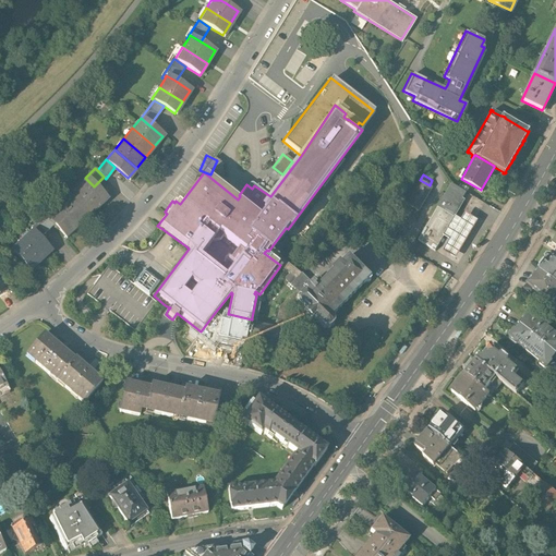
[(85,178),(75,186),(95,208),(106,198),(94,186),(85,178)]
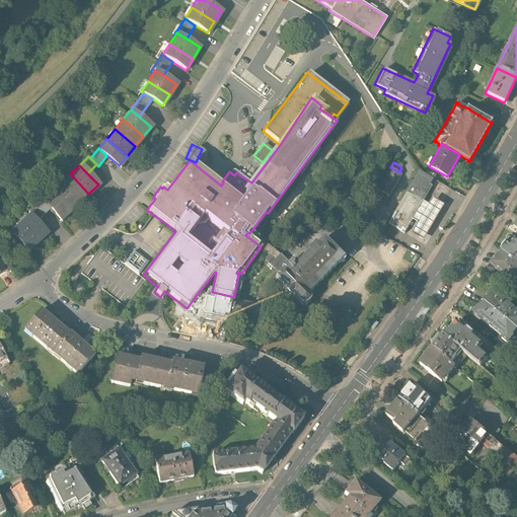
[(390,167),(390,166),(376,189),(387,195),(400,172),(399,172),(390,167)]
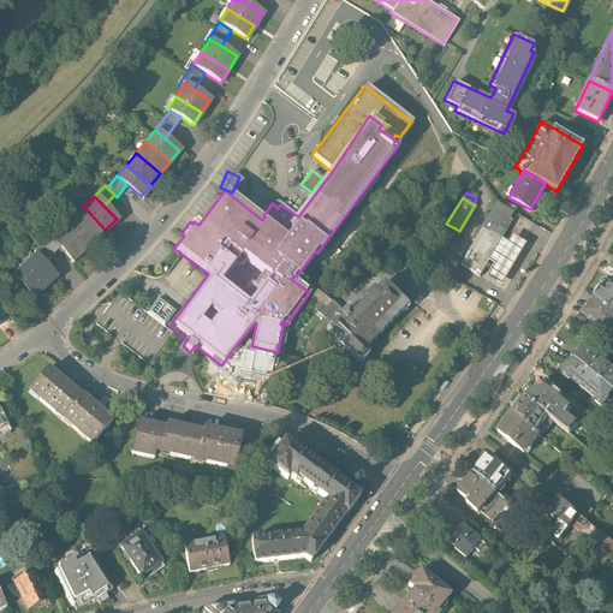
[(497,202),(459,263),(475,273),(477,275),(487,260),(499,239),(499,238),(500,237),(511,220),(507,218),(512,210),(497,202)]
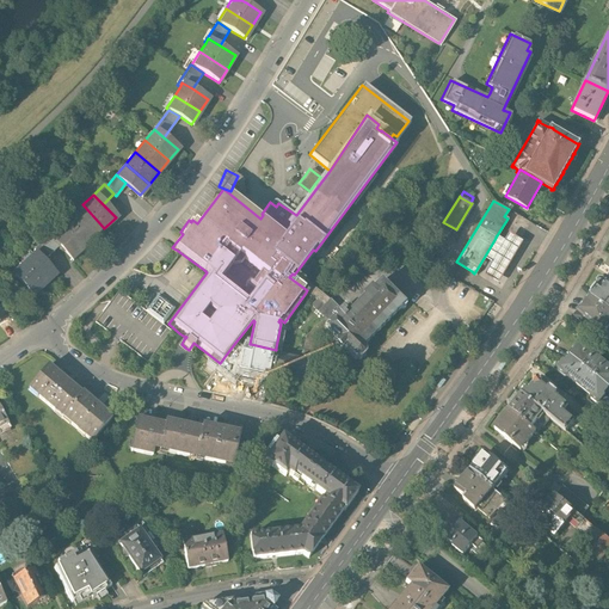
[(93,239),(104,228),(82,204),(72,215),(93,239)]
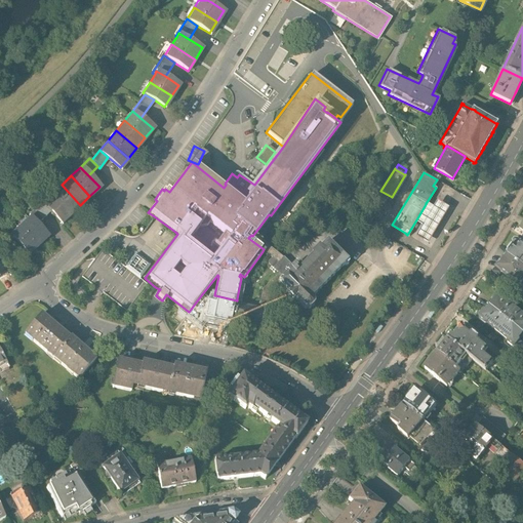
[(62,185),(51,194),(71,213),(80,205),(62,185)]
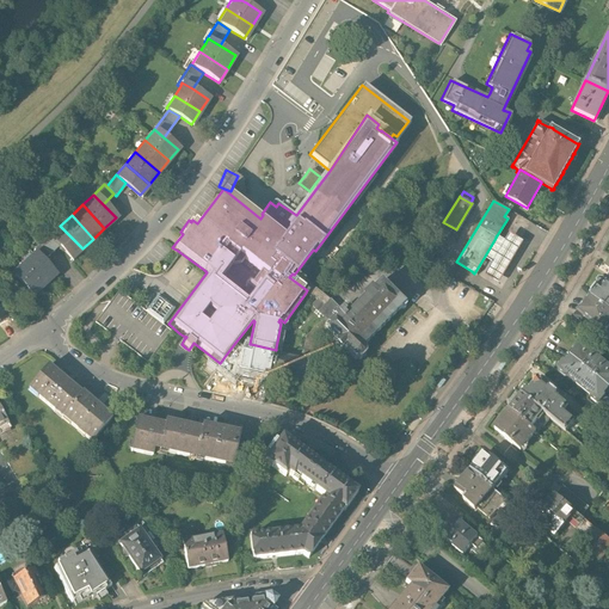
[(72,259),(82,248),(60,226),(49,235),(59,246),(72,259)]
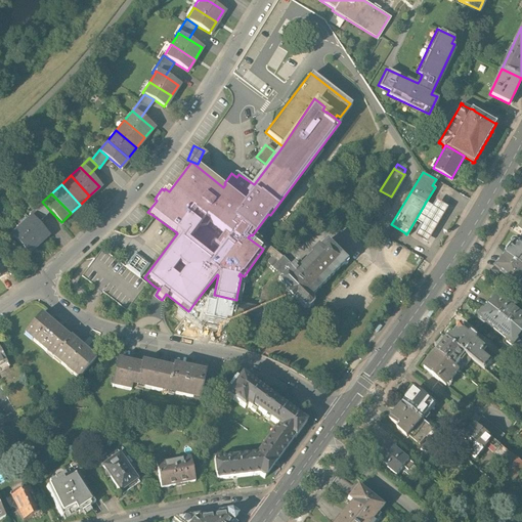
[(425,204),(415,221),(420,224),(414,234),(420,238),(426,242),(446,207),(441,203),(435,200),(431,206),(426,202),(425,203),(425,204)]
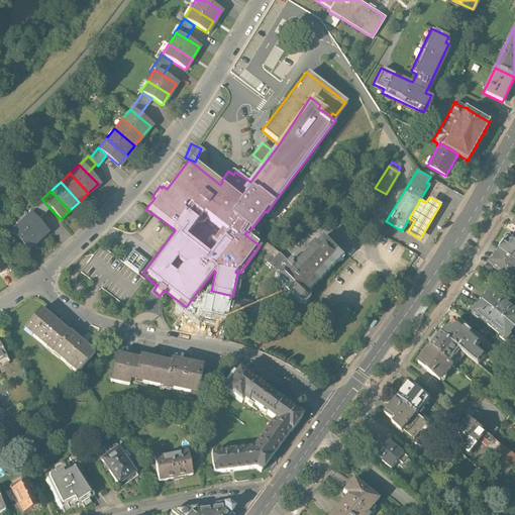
[(41,199),(28,212),(35,221),(49,208),(41,199)]
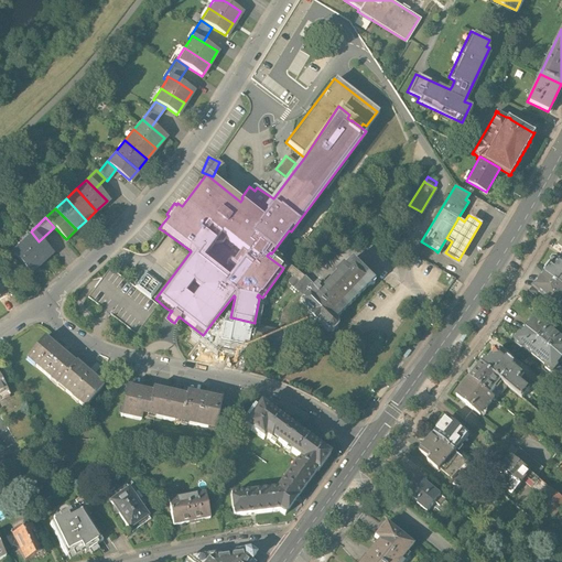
[(31,231),(20,241),(39,261),(50,251),(39,241),(31,231)]
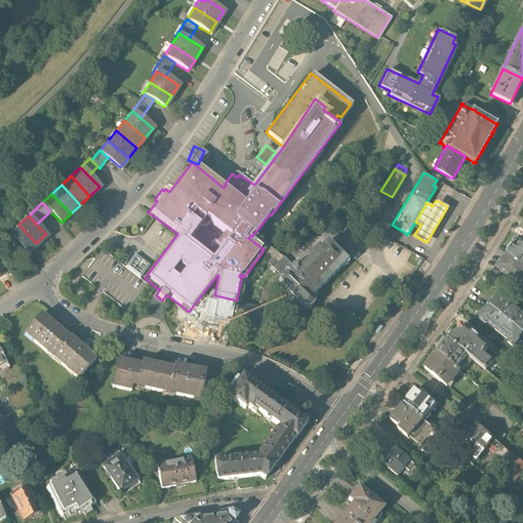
[(27,252),(36,243),(18,225),(9,234),(13,238),(22,247),(27,252)]
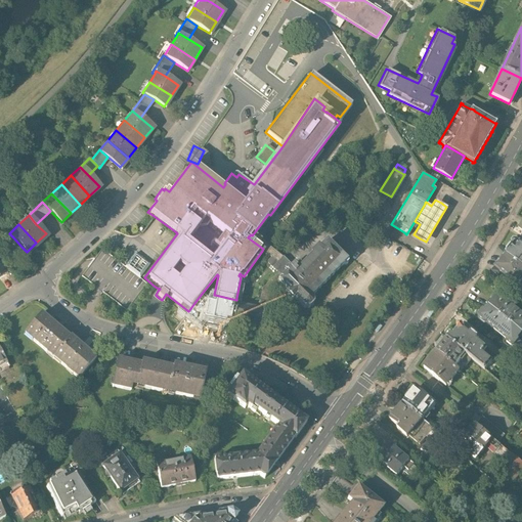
[(516,234),(517,237),(510,246),(521,255),(521,233),(521,232),(518,232),(516,234)]
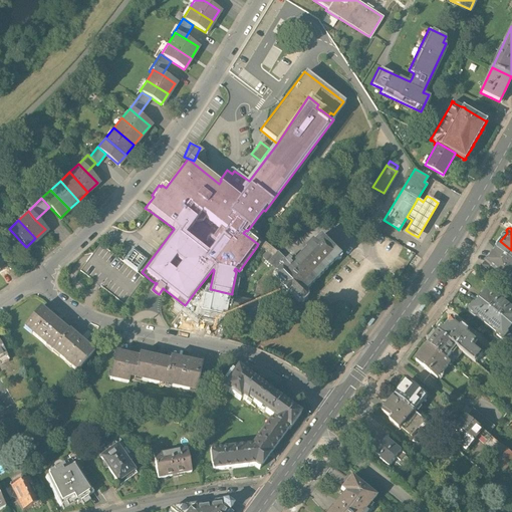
[(247,231),(246,230),(243,233),(258,244),(257,246),(264,251),(259,255),(265,261),(274,270),(278,267),(276,264),(283,258),(275,250),(275,251),(248,230),(247,231)]
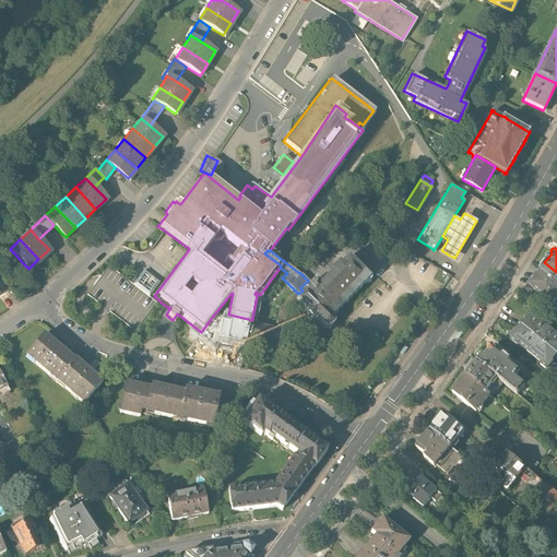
[(19,267),(23,263),(14,253),(10,258),(14,262),(19,267)]
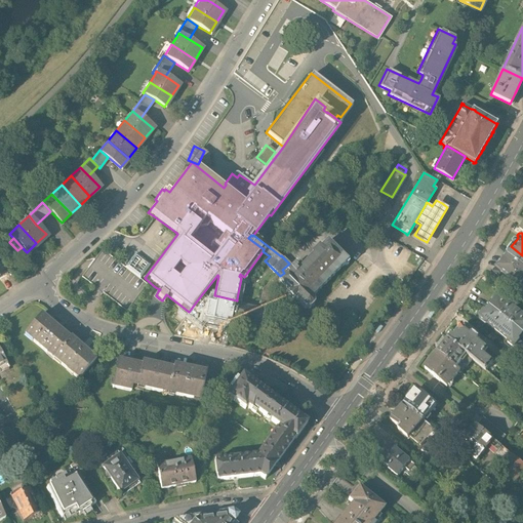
[(522,279),(522,277),(522,255),(511,246),(499,262),(511,270),(522,279)]
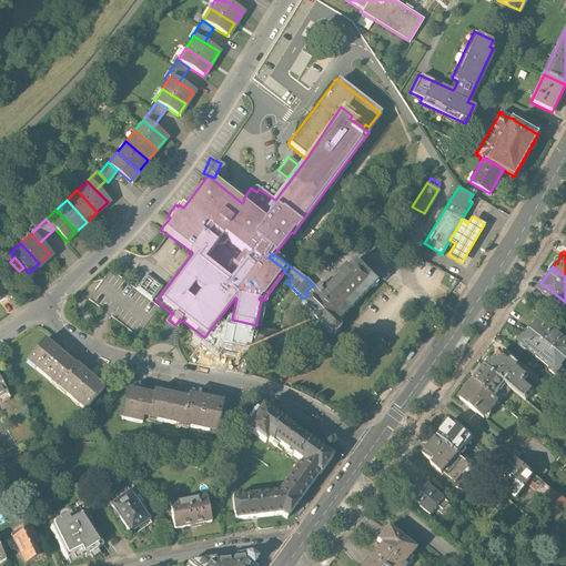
[(98,283),(88,296),(97,303),(102,307),(105,310),(135,333),(147,319),(157,305),(109,269),(101,279),(98,283)]
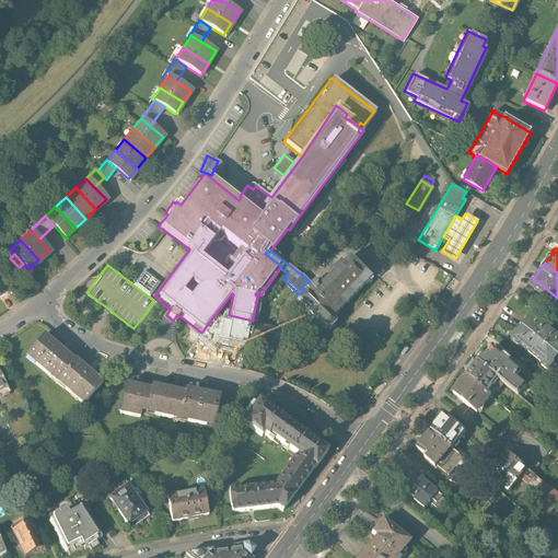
[(0,283),(3,289),(10,286),(4,276),(0,278),(0,283)]
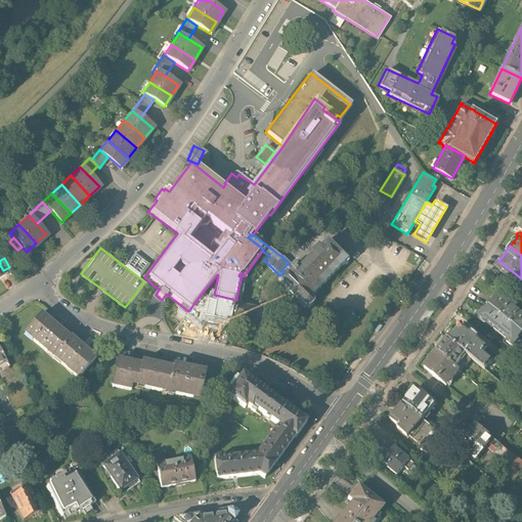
[(510,269),(498,261),(495,265),(506,273),(510,269)]
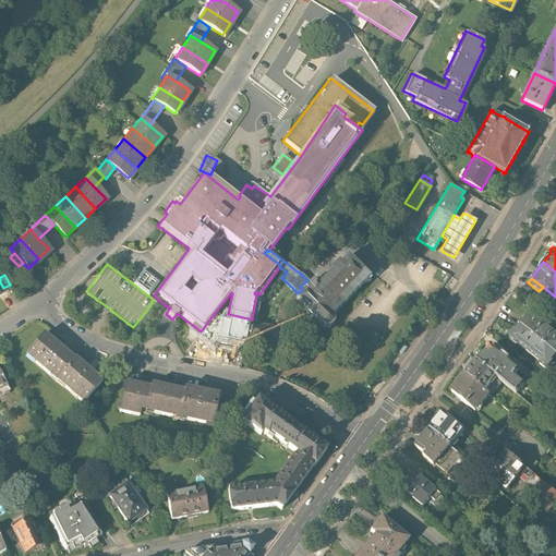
[(295,311),(298,307),(287,297),(291,292),(288,289),(281,297),(295,311)]
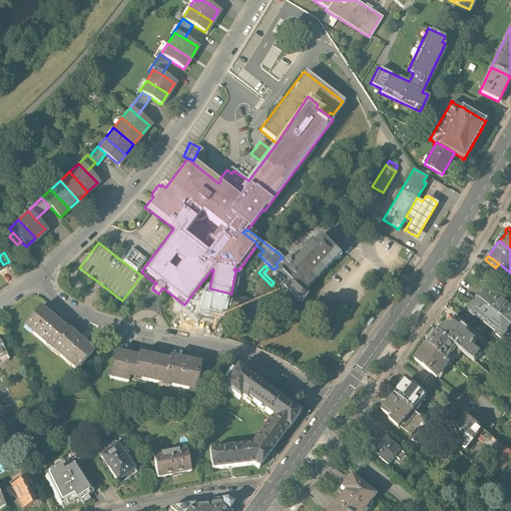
[(510,297),(491,280),(481,292),(510,316),(510,297)]
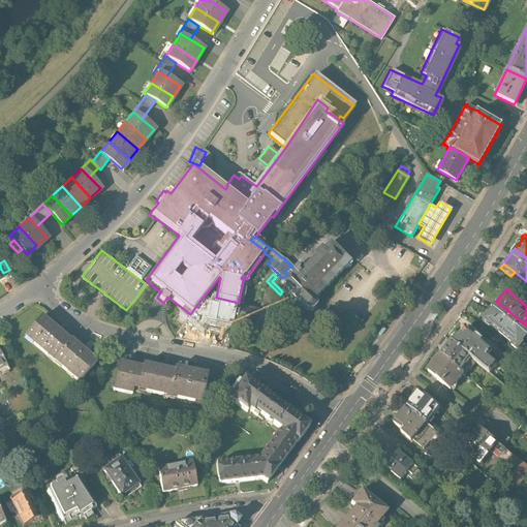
[(158,304),(160,301),(157,298),(159,293),(161,291),(158,290),(152,299),(155,301),(158,304)]
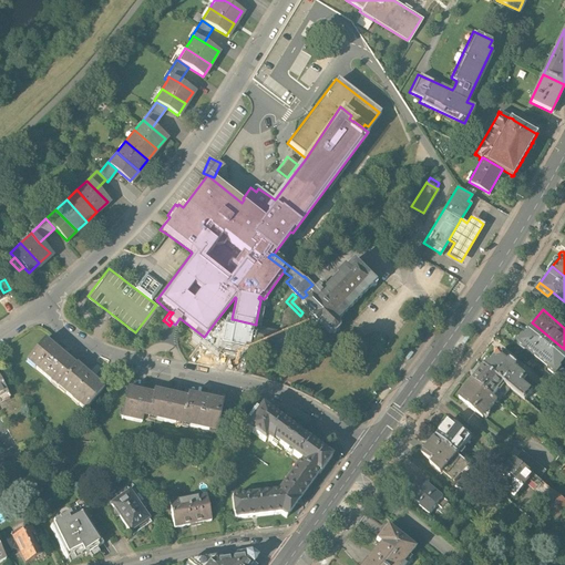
[(204,337),(194,329),(189,335),(198,340),(199,339),(215,350),(219,345),(227,346),(244,350),(245,345),(228,340),(227,340),(229,330),(225,329),(226,326),(217,319),(204,337)]
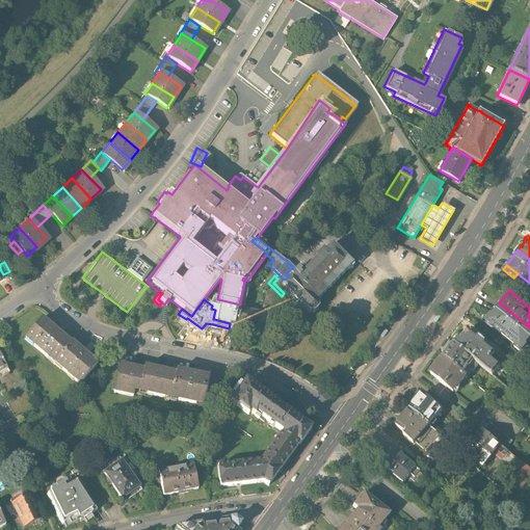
[(215,310),(213,319),(214,319),(230,323),(233,323),(234,319),(263,325),(267,309),(240,302),(240,305),(218,299),(217,302),(213,301),(212,306),(211,309),(215,310)]
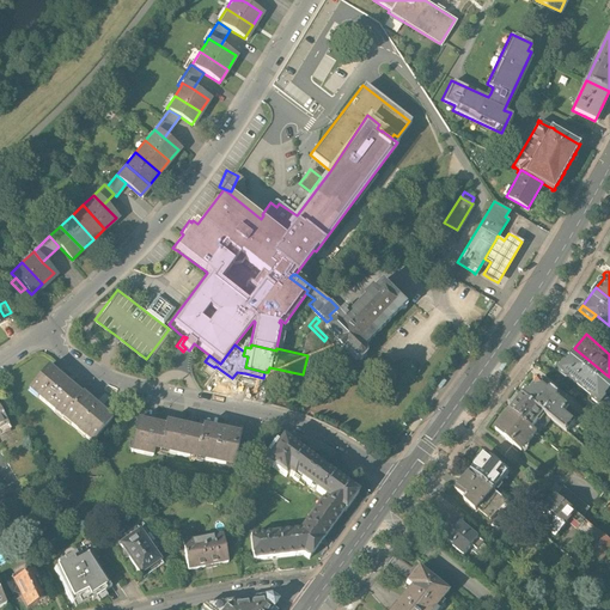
[(605,398),(609,392),(609,377),(574,348),(563,361),(605,398)]
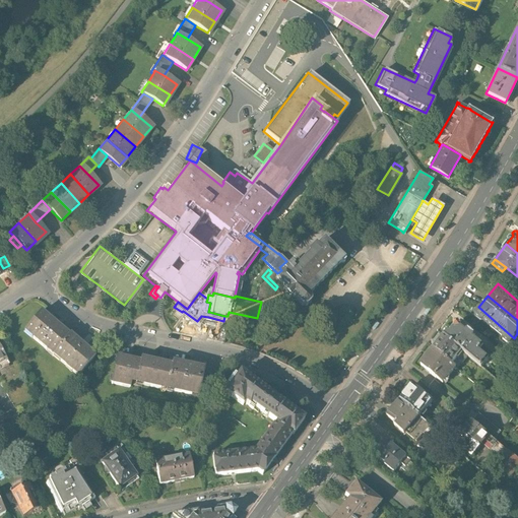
[(73,330),(45,306),(27,326),(56,350),(57,348),(73,330)]
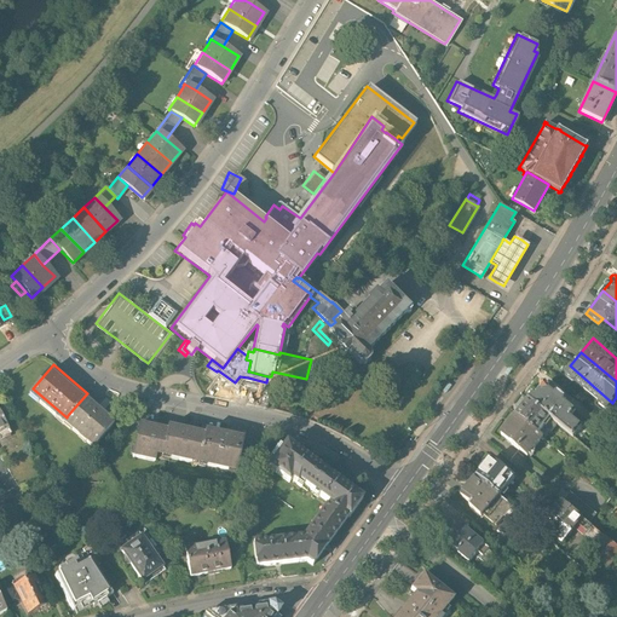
[(546,378),(546,382),(535,395),(555,411),(578,431),(586,421),(575,411),(580,405),(569,396),(570,395),(563,387),(560,390),(552,382),(552,376),(546,378)]
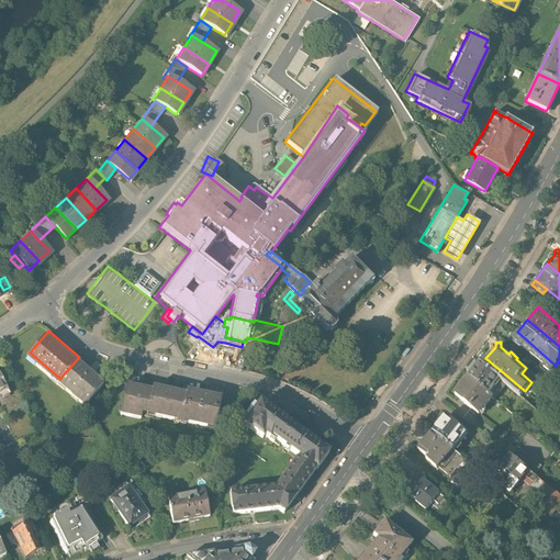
[(79,356),(79,357),(62,377),(89,401),(104,383),(108,379),(79,356)]
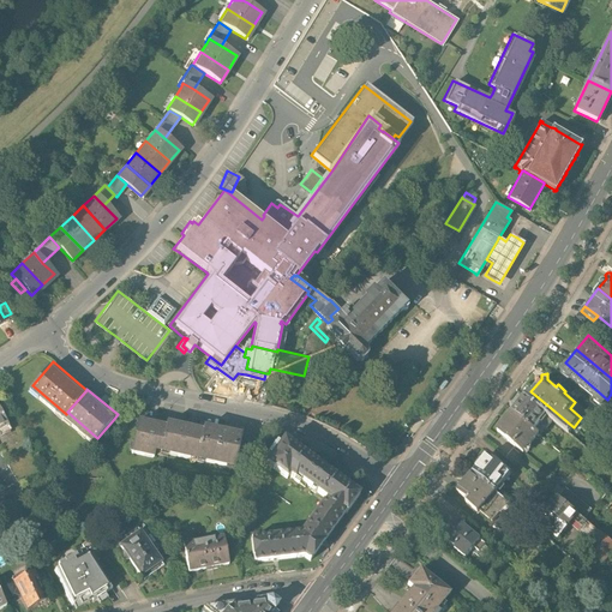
[(531,391),(517,407),(538,424),(551,408),(531,391)]
